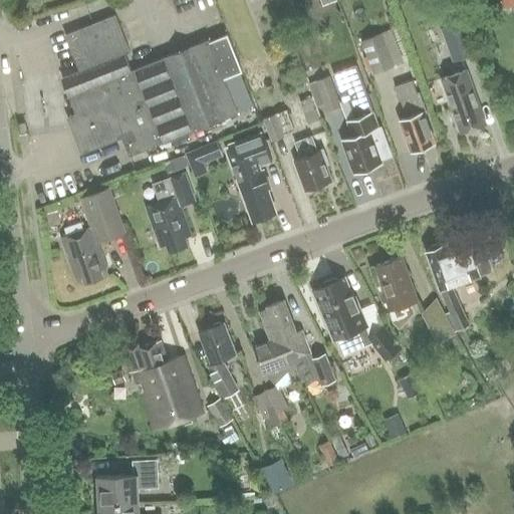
[(227,34),(208,41),(208,40),(130,70),(122,53),(129,51),(114,14),(68,32),(82,67),(64,74),(78,110),(69,113),(84,152),(119,138),(127,156),(237,113),(223,77),(241,70),(227,34)]
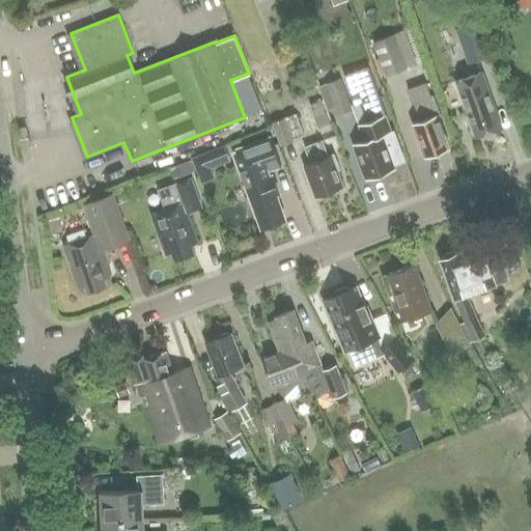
[(479,22),(466,26),(477,60),(491,56),(479,22)]
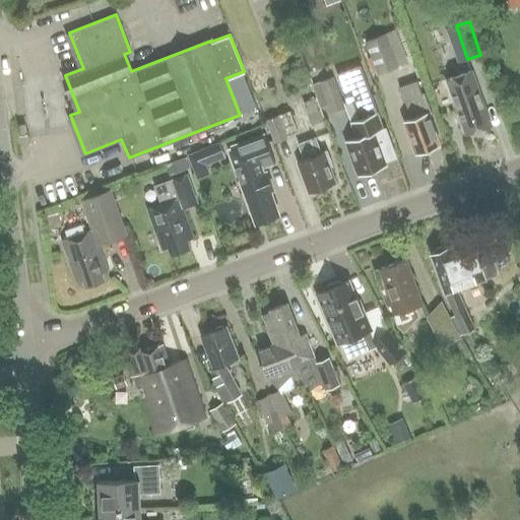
[(385,33),(365,41),(378,74),(398,66),(385,33)]
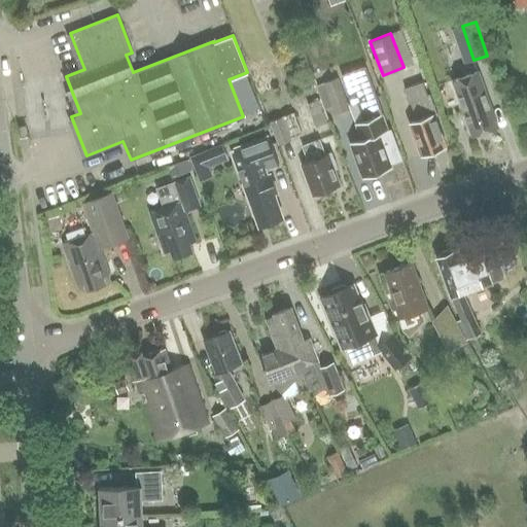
[(360,139),(350,142),(362,176),(389,167),(388,164),(401,159),(390,130),(387,131),(379,111),(382,110),(364,64),(340,73),(350,102),(355,100),(362,120),(354,124),(360,139)]
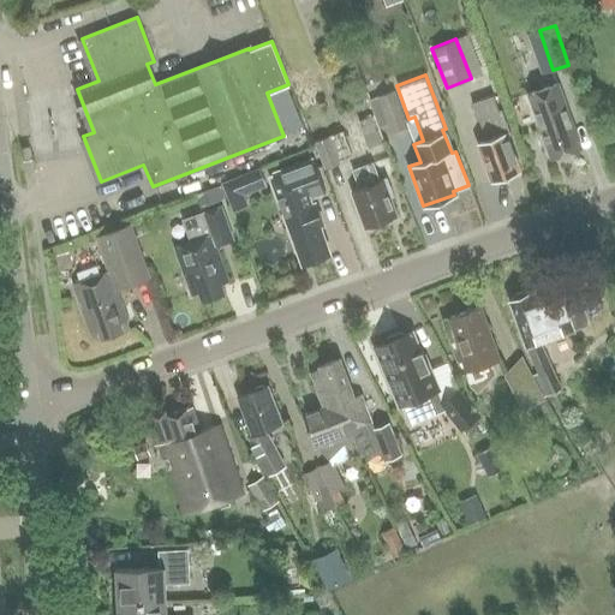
[(579,148),(562,101),(556,84),(529,95),(551,159),(579,148)]
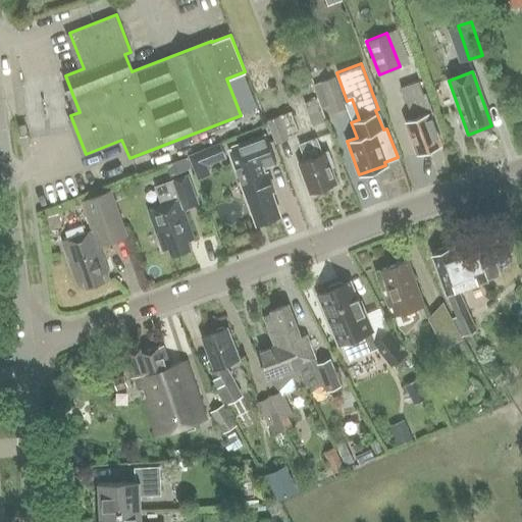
[(332,113),(346,107),(333,76),(314,85),(320,101),(326,98),(332,113)]
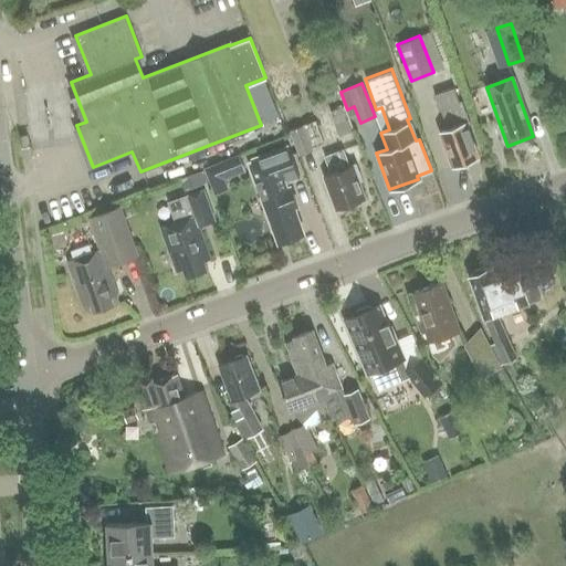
[(449,129),(440,133),(451,166),(454,165),(456,168),(468,164),(465,160),(479,156),(467,124),(470,123),(462,101),(459,102),(453,88),(435,95),(440,109),(441,109),(449,129)]
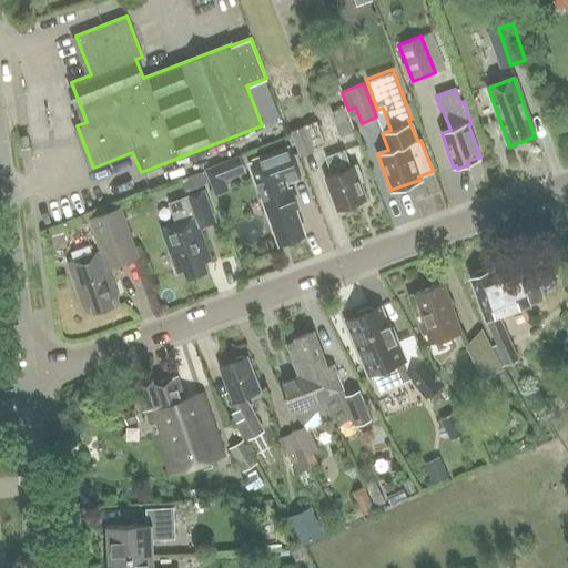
[(345,107),(331,112),(340,135),(354,130),(345,107)]
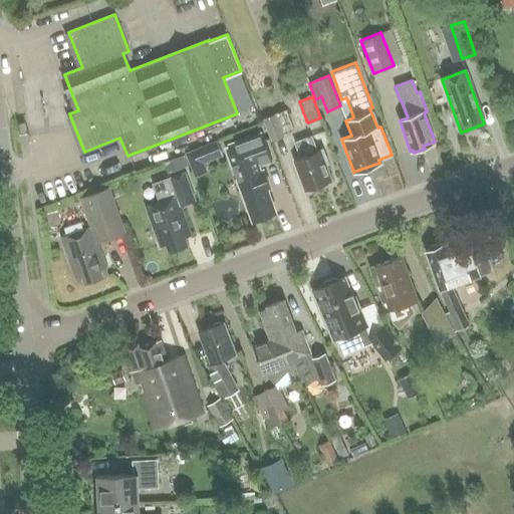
[(262,118),(271,141),(283,137),(282,133),(294,127),(286,109),(262,118)]
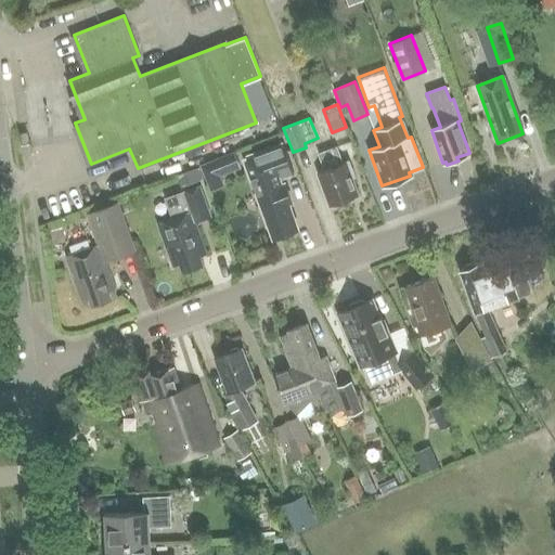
[(280,144),(246,156),(259,192),(257,193),(273,237),(296,229),(286,203),(289,202),(283,183),(281,184),(278,178),(291,172),(280,144)]
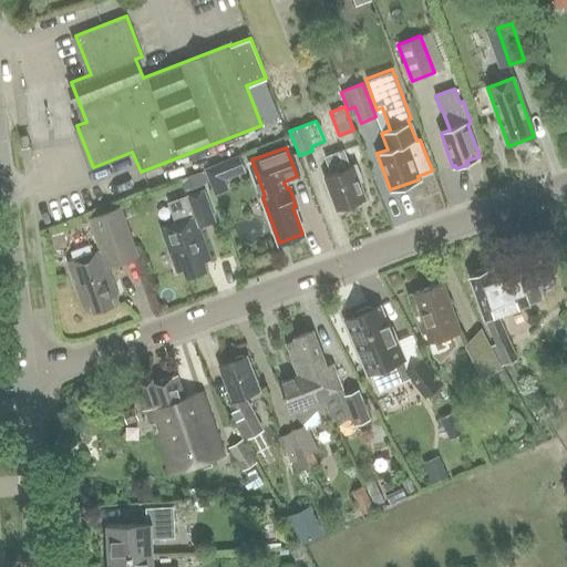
[(337,209),(364,199),(358,182),(360,181),(354,164),(349,166),(342,150),(325,156),(330,173),(323,176),(337,209)]
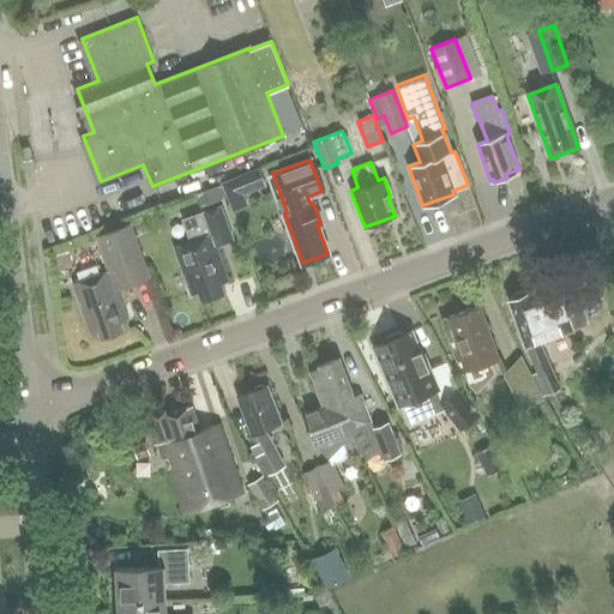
[(221,186),(228,204),(238,200),(244,185),(241,179),(221,186)]
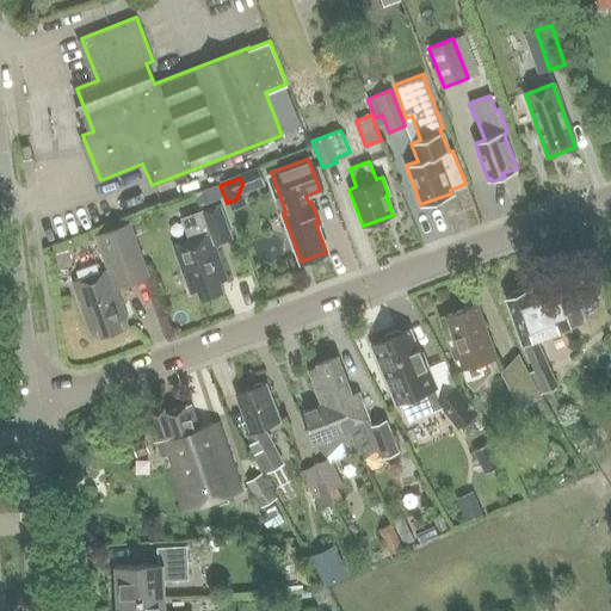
[(213,187),(196,193),(201,208),(217,202),(213,187)]
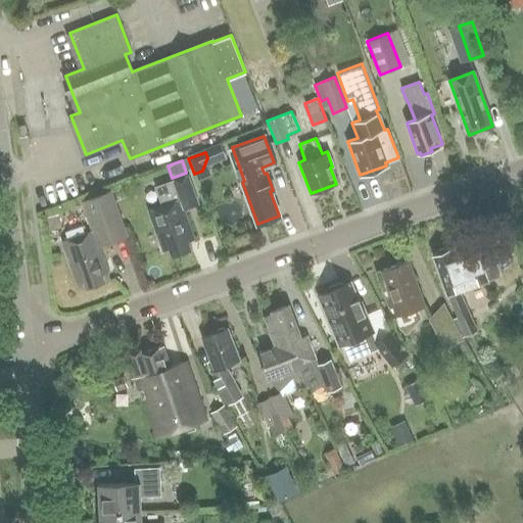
[(179,199),(147,210),(162,250),(169,248),(171,255),(190,248),(186,240),(193,238),(183,208),(197,203),(187,175),(172,180),(179,199)]
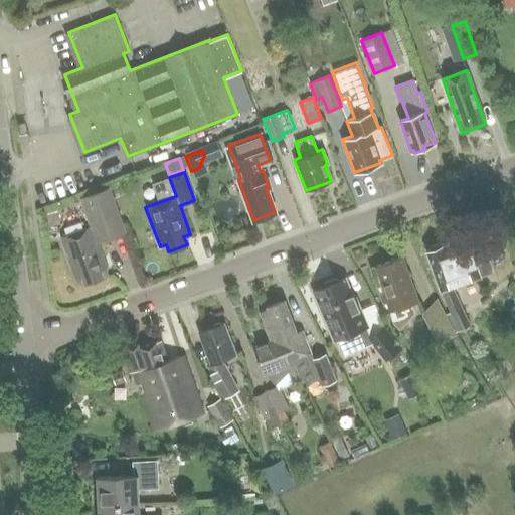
[(97,242),(124,233),(108,189),(80,199),(91,225),(60,236),(75,278),(80,276),(83,284),(102,277),(99,270),(106,267),(97,242)]
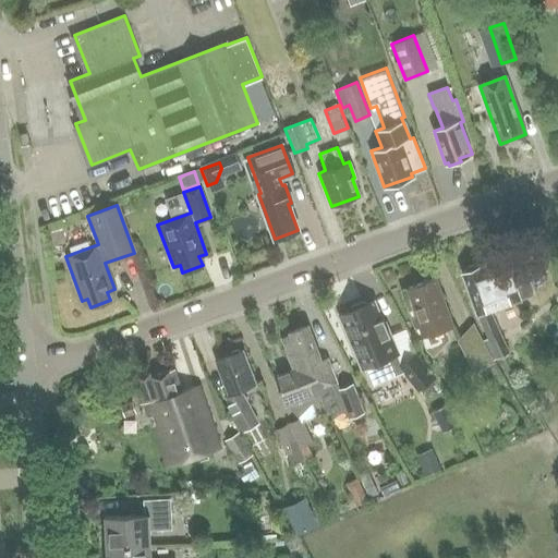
[(521,300),(536,294),(528,270),(513,276),(507,257),(462,274),(477,315),(478,315),(488,338),(483,341),(494,360),(509,353),(490,311),(521,300)]
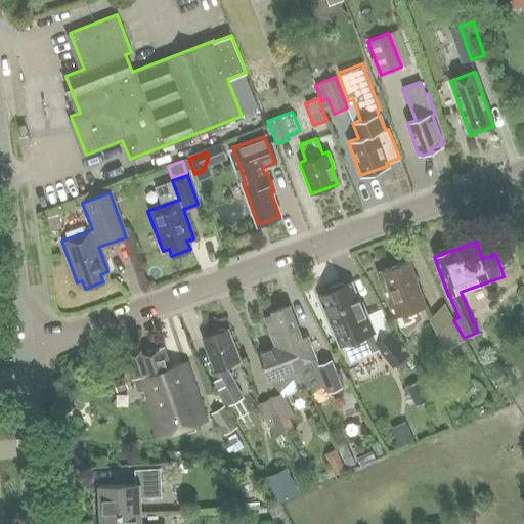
[(394,317),(395,317),(399,329),(407,336),(422,318),(418,309),(426,306),(409,262),(378,273),(394,317)]
